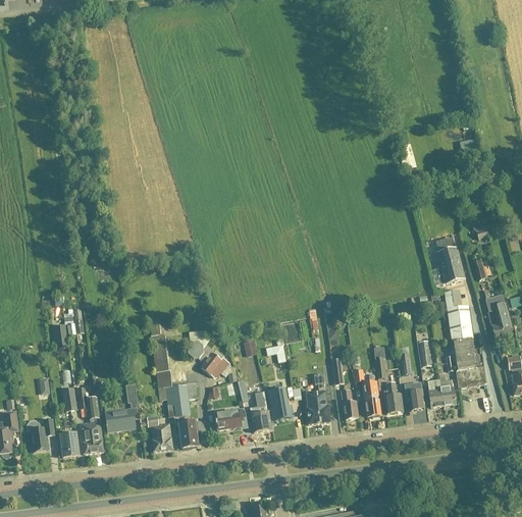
[(416,165),(410,142),(398,145),(404,168),(416,165)]
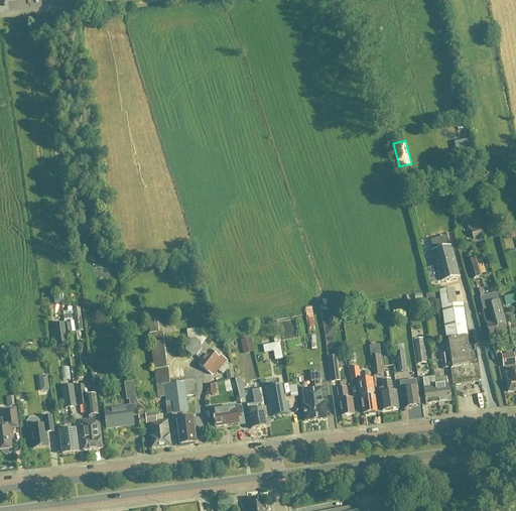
[(480,223),(470,226),(473,235),(483,233),(480,223)]
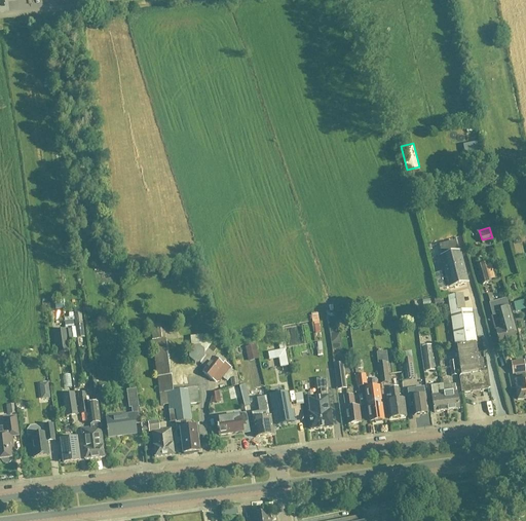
[(458,249),(442,253),(447,274),(442,275),(444,284),(449,283),(449,284),(466,278),(458,249)]
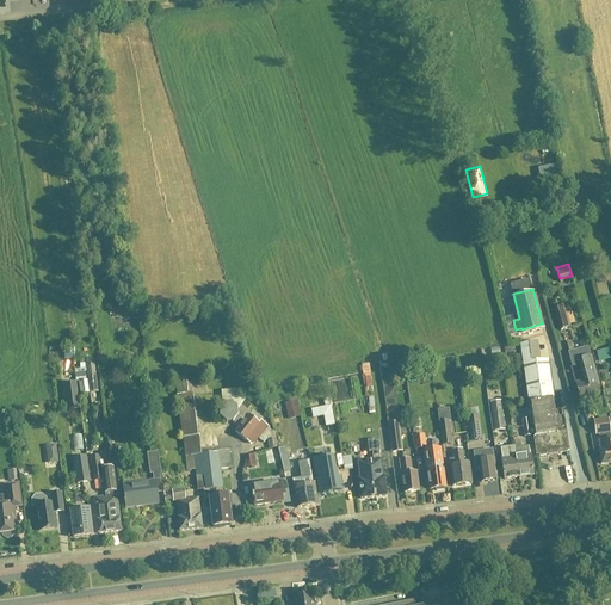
[(559,326),(569,323),(563,302),(554,304),(559,326)]
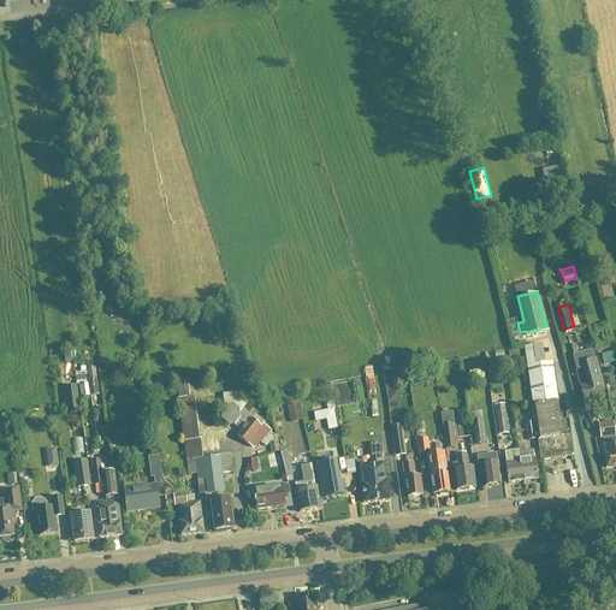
[(525,343),(526,350),(540,454),(573,450),(567,408),(560,409),(551,359),(545,360),(542,341),(525,343)]
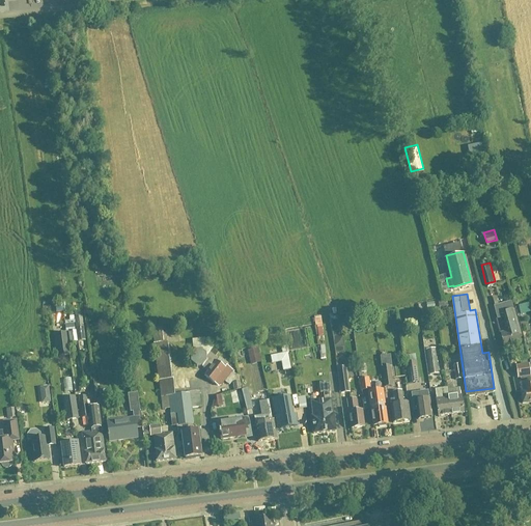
[(453,302),(452,296),(451,296),(451,295),(438,297),(439,303),(453,302)]
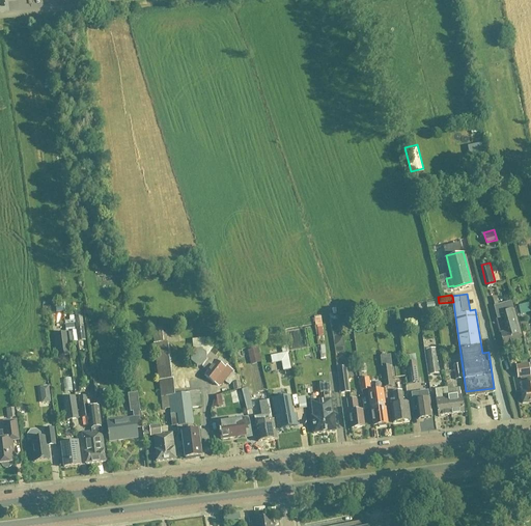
[(520,301),(523,312),(530,309),(530,302),(530,298),(520,301)]
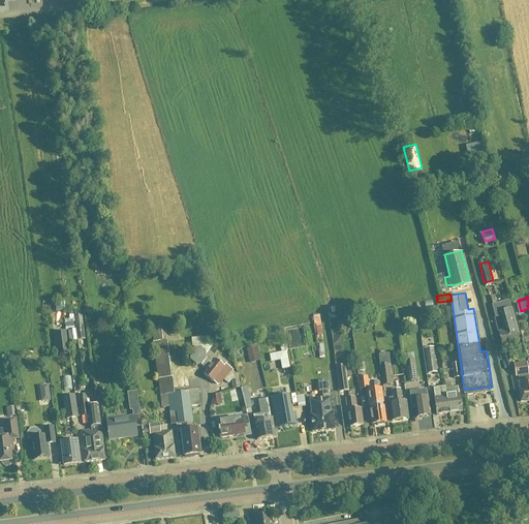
[(501,312),(505,326),(497,328),(501,342),(518,338),(516,331),(518,330),(510,305),(508,298),(492,302),(495,314),(501,312)]
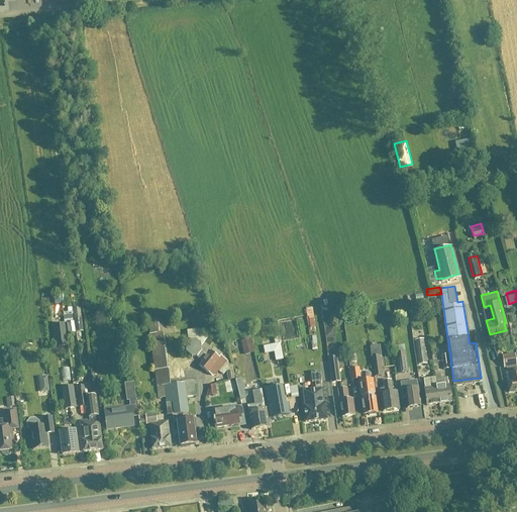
[(73,314),(75,329),(82,328),(81,314),(73,314)]
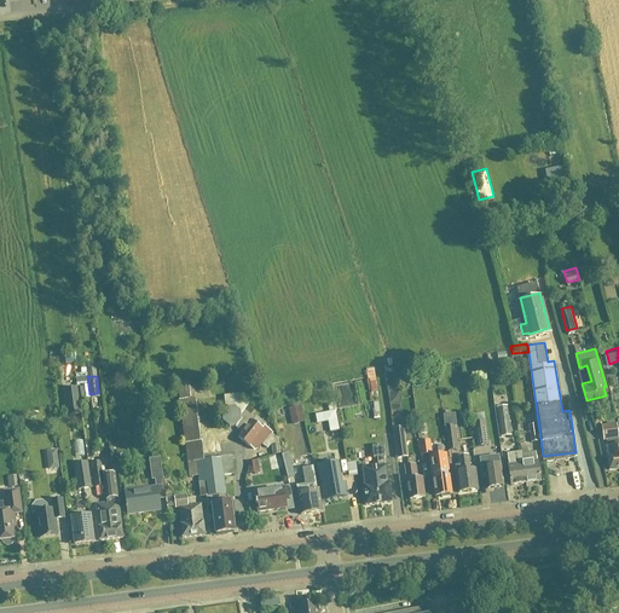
[(90,394),(87,381),(79,382),(80,395),(90,394)]
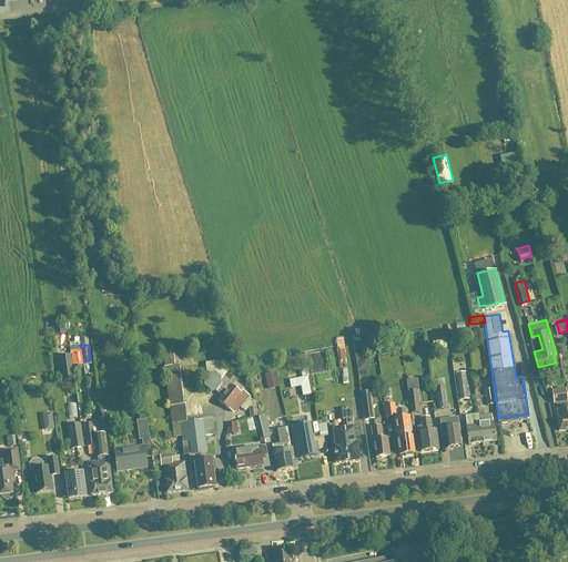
[(74,376),(71,351),(61,353),(63,377),(74,376)]
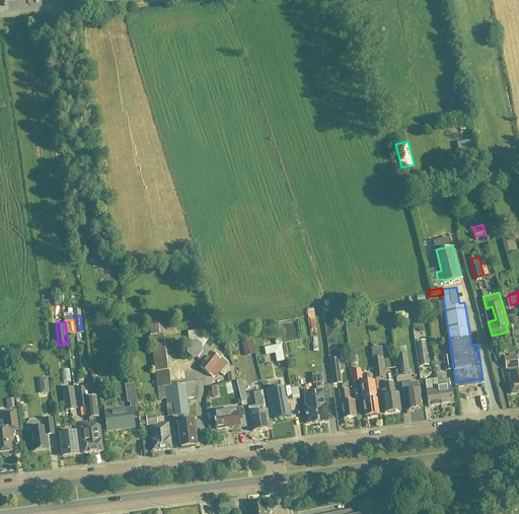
[(196,354),(203,360),(211,350),(213,347),(204,341),(209,335),(199,326),(187,328),(189,341),(186,345),(186,351),(191,355),(196,354)]
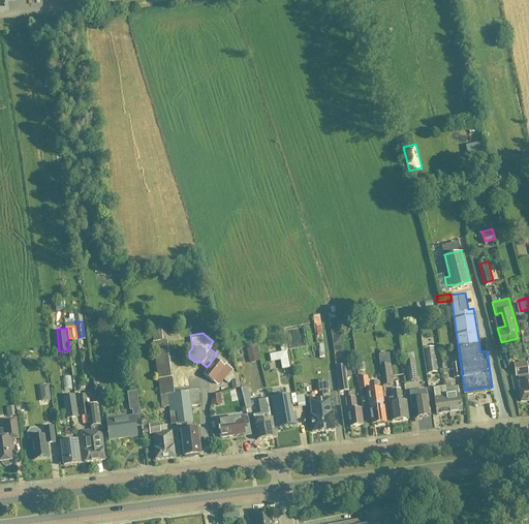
[(167,391),(174,390),(167,337),(154,338),(161,404),(168,403),(167,391)]
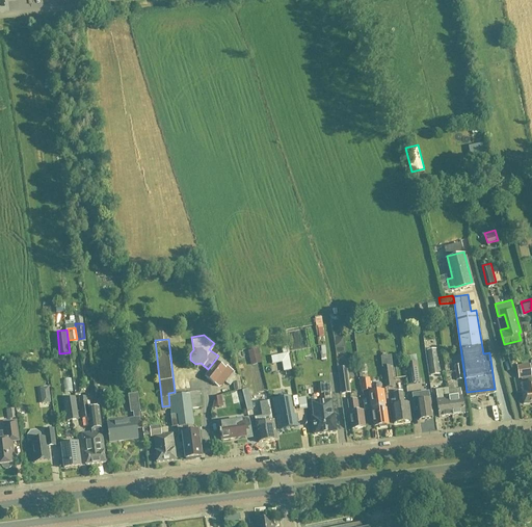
[(247,347),(248,353),(259,351),(258,344),(247,347)]
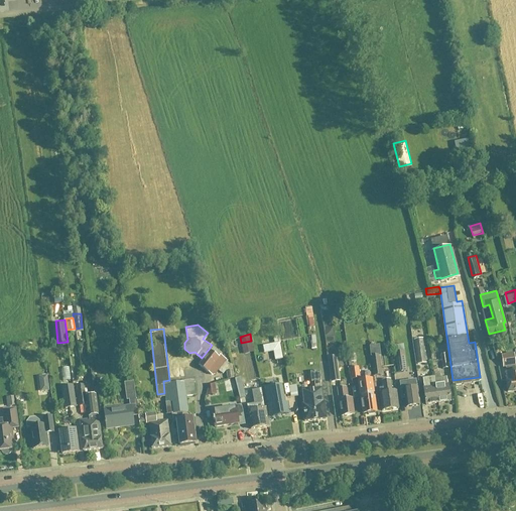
[(413,337),(414,344),(416,361),(425,360),(423,343),(422,343),(421,336),(413,337)]
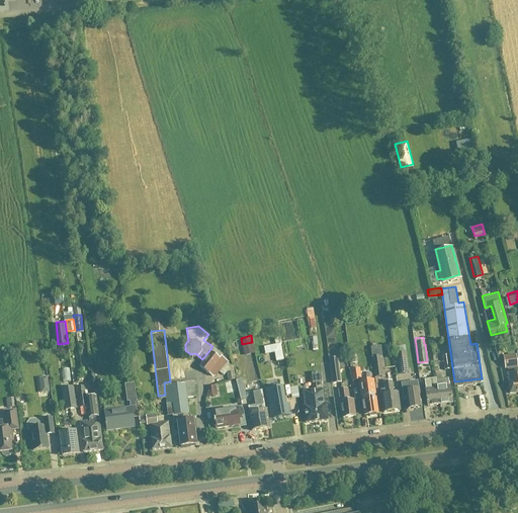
[(219,355),(210,349),(202,359),(199,363),(207,369),(219,355)]
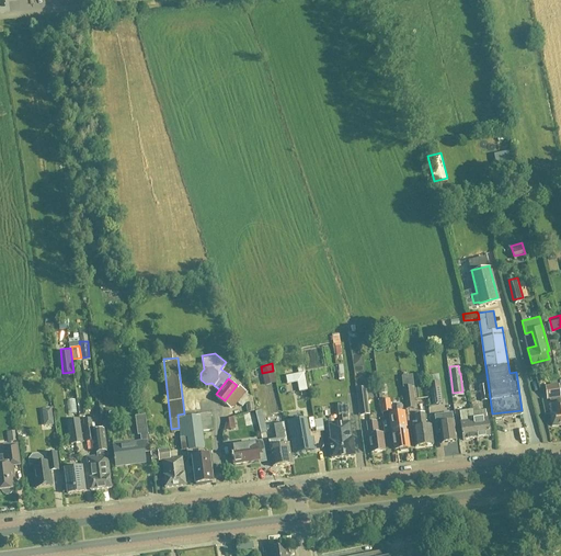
[(428,381),(432,403),(443,401),(439,379),(428,381)]
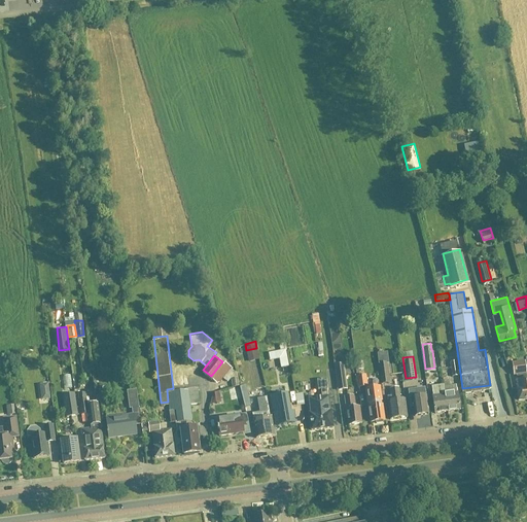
[(516,372),(526,371),(524,356),(512,357),(514,372),(516,372)]
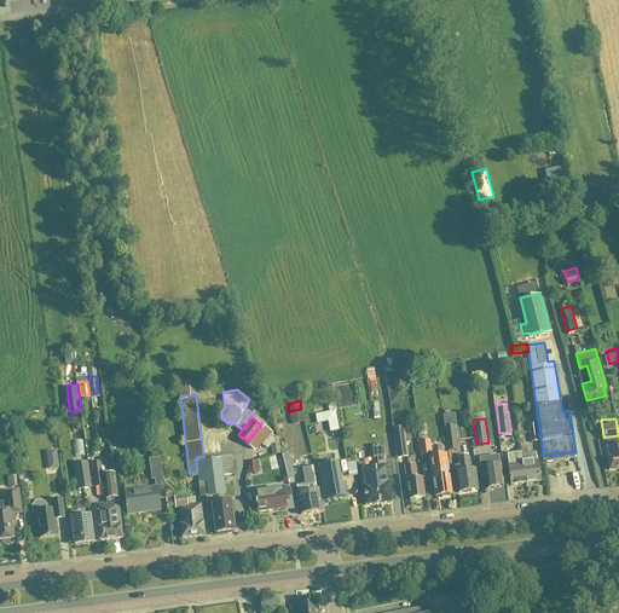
[(527,421),(531,443),(538,441),(536,420),(527,421)]
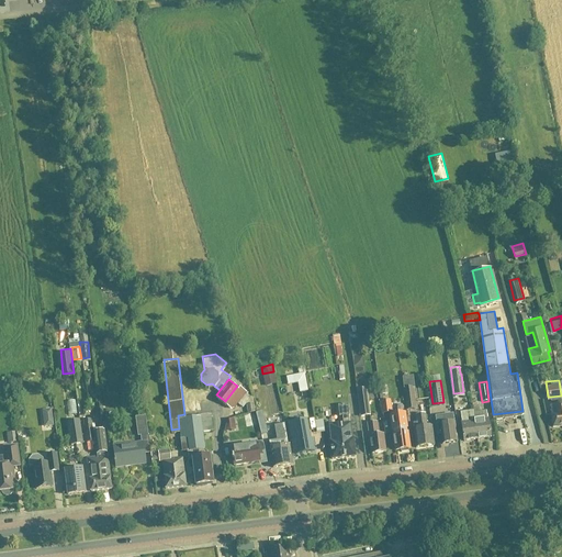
[(390,396),(382,397),(381,390),(386,389),(386,382),(378,385),(381,410),(391,409),(390,396)]
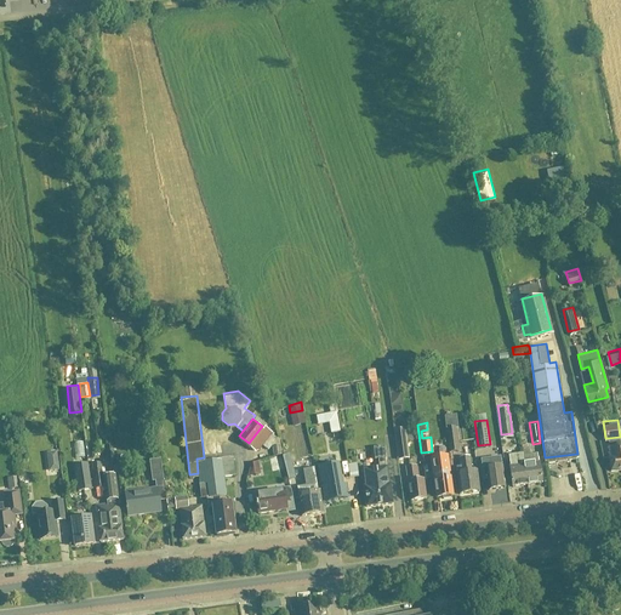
[(268,445),(277,436),(272,432),(273,431),(265,423),(262,426),(249,443),(254,446),(258,445),(262,442),(268,445)]
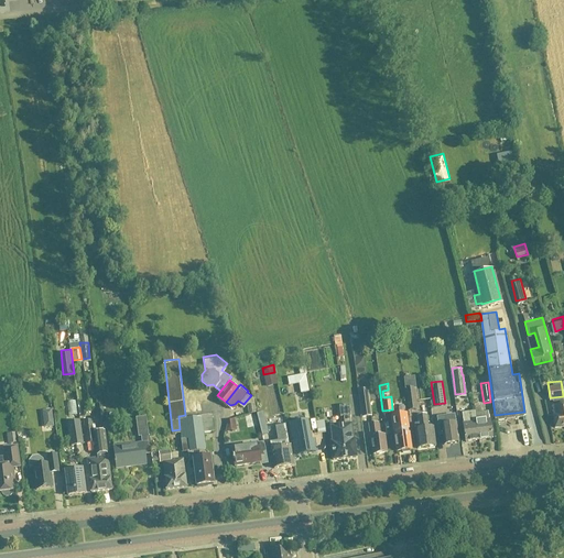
[(405,385),(408,407),(416,406),(413,384),(405,385)]
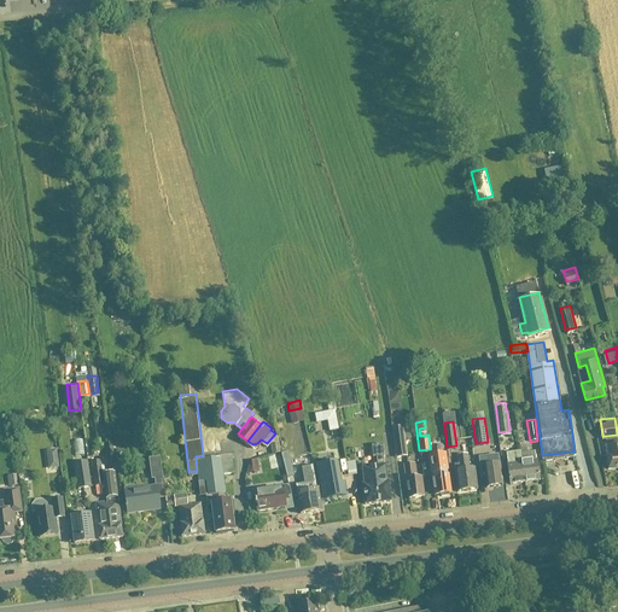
[(402,423),(391,424),(395,454),(407,453),(402,423)]
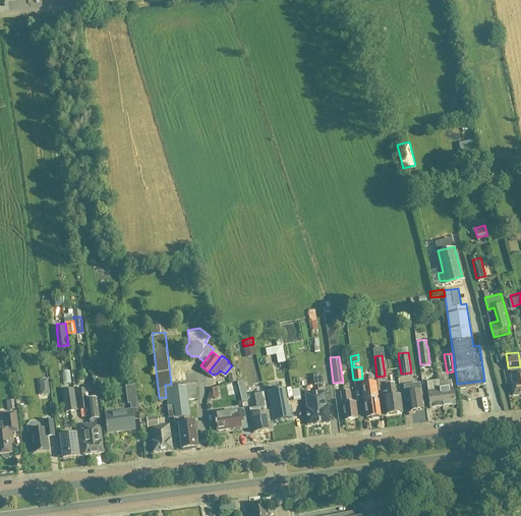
[(520,370),(520,366),(510,367),(512,380),(511,381),(512,392),(520,390),(520,385),(519,370),(520,370)]
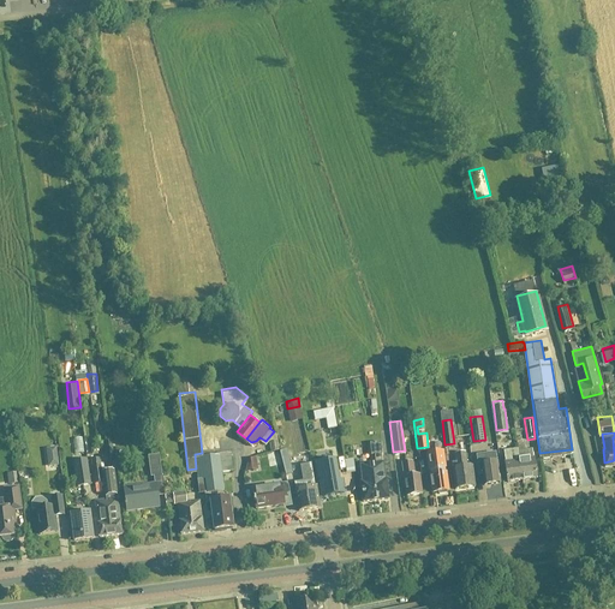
[(387,495),(388,495),(388,494),(386,476),(386,475),(384,475),(384,476),(382,459),(381,451),(382,451),(380,439),(381,439),(381,437),(377,437),(369,439),(370,451),(374,451),(375,460),(360,461),(362,478),(360,478),(363,496),(363,497),(364,497),(387,495)]
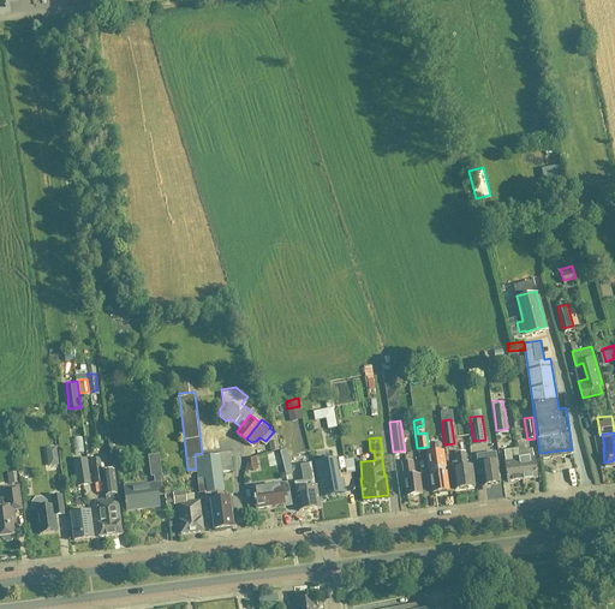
[(49,446),(52,463),(61,461),(59,445),(49,446)]
